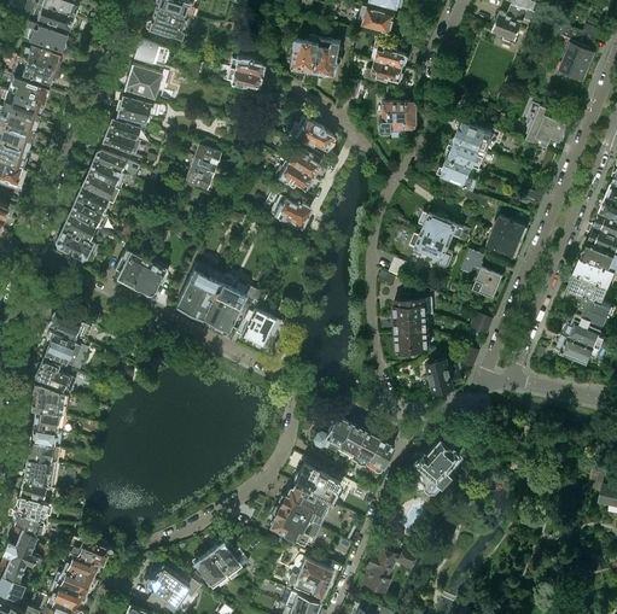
[(77,3),(71,0),(29,0),(29,1),(31,3),(36,4),(38,5),(44,6),(71,17),(71,16),(75,15),(76,11),(75,7),(77,3)]
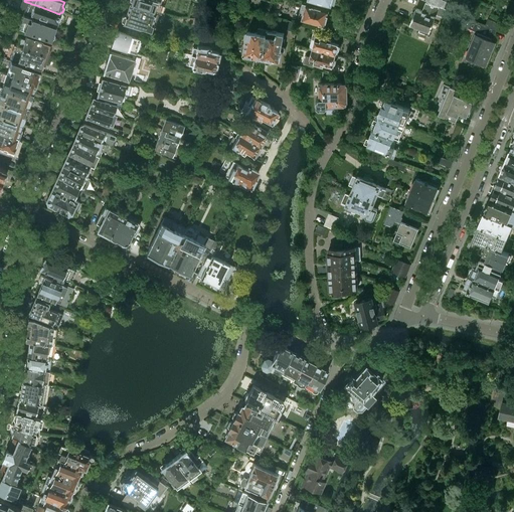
[(129,0),(129,1),(130,3),(129,5),(158,14),(161,0),(129,0)]
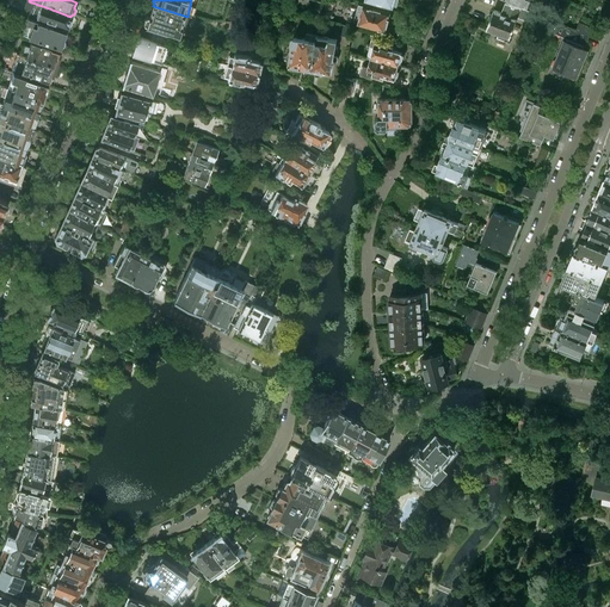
[(43,6),(37,5),(36,4),(35,7),(36,8),(34,17),(66,30),(67,30),(71,28),(72,24),(71,20),(69,20),(71,17),(43,6)]
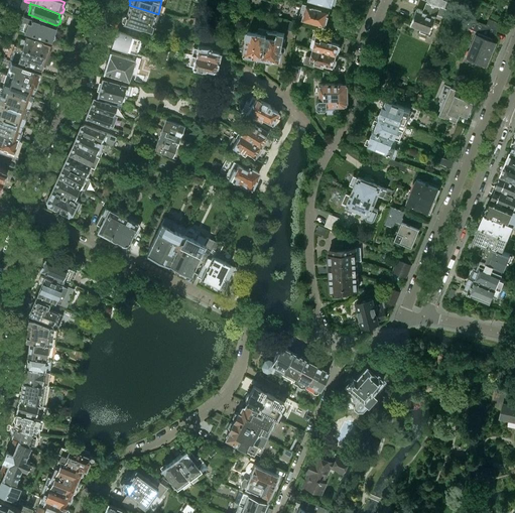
[(151,36),(158,14),(129,5),(128,5),(125,16),(124,16),(121,18),(120,22),(121,25),(122,25),(122,26),(151,36)]
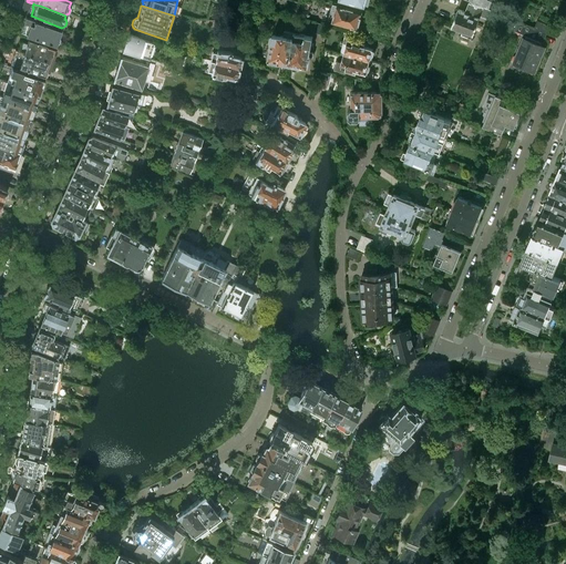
[(362,13),(333,6),(329,22),(353,29),(353,31),(356,32),(357,30),(358,30),(358,29),(361,28),(361,27),(359,24),(361,19),(362,13)]
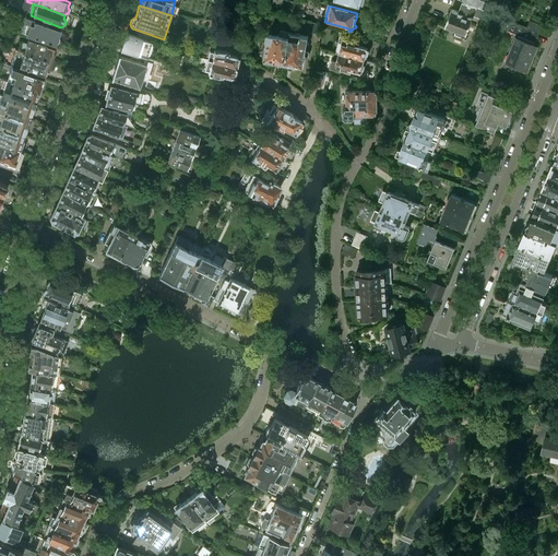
[(463,42),(472,20),(483,24),(486,15),(461,6),(458,14),(451,12),(443,30),(454,33),(452,37),(463,42)]
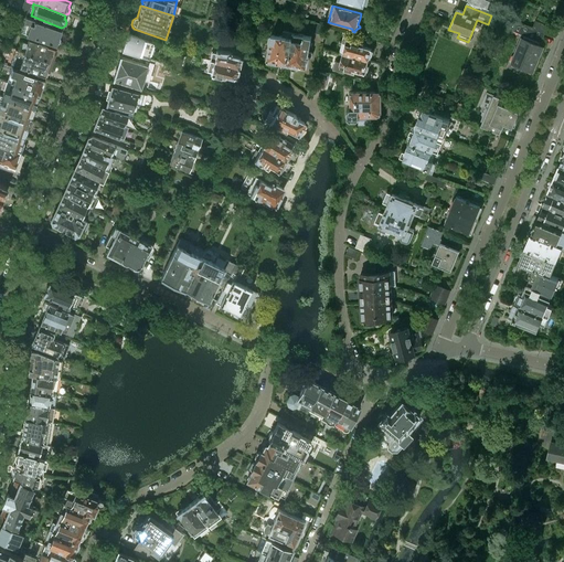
[(20,34),(54,48),(55,45),(57,45),(59,41),(57,38),(60,32),(25,18),(20,34)]
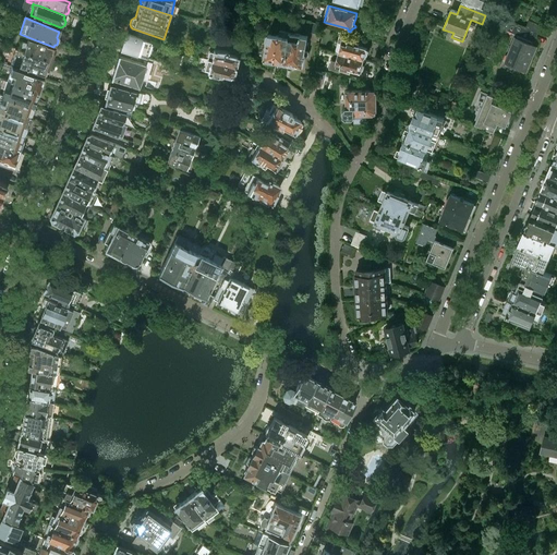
[(535,49),(532,48),(537,35),(527,29),(509,23),(505,33),(516,37),(506,62),(505,64),(525,72),(535,49)]
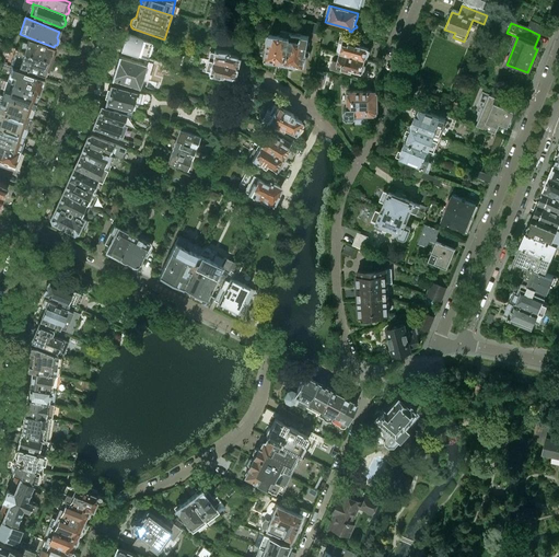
[(552,32),(531,23),(528,30),(539,35),(549,38),(552,32)]
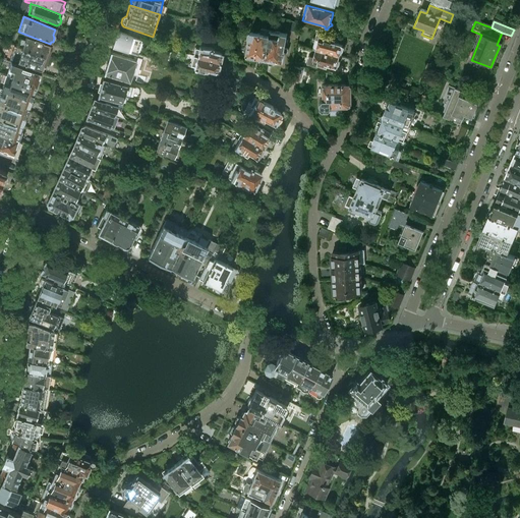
[(297,35),(300,26),(289,23),(287,33),(297,35)]
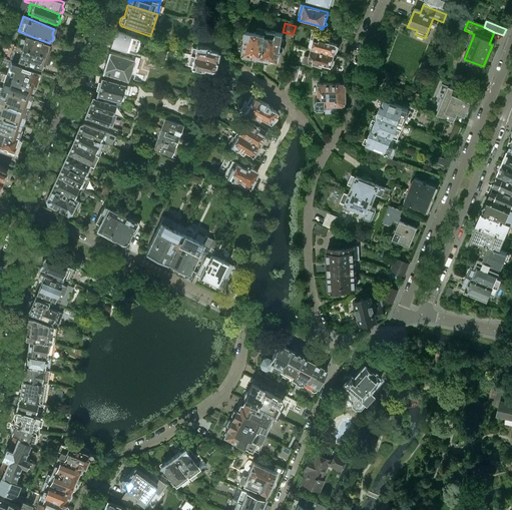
[(133,55),(137,42),(140,34),(130,31),(128,37),(114,33),(113,35),(111,39),(111,41),(110,46),(109,48),(133,55)]
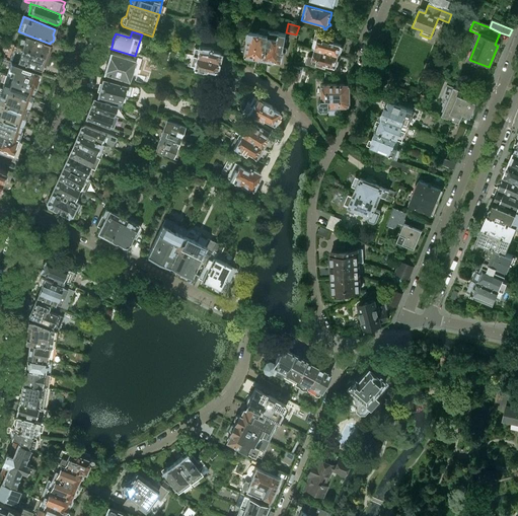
[(264,62),(269,33),(260,31),(260,33),(259,38),(248,35),(248,38),(245,39),(245,43),(246,45),(244,58),(246,59),(246,61),(252,62),(252,60),(264,62)]
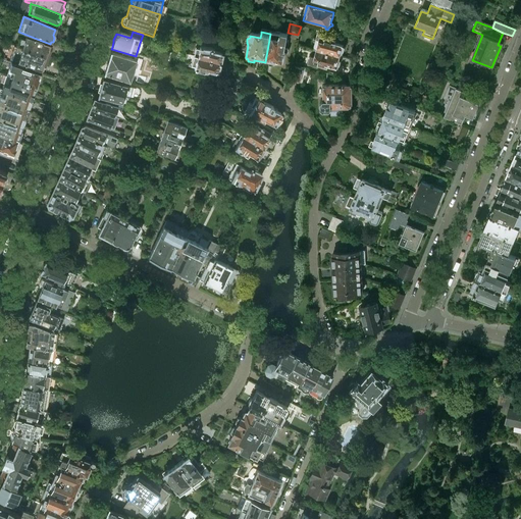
[(285,51),(288,39),(288,37),(270,34),(265,62),(267,62),(267,64),(274,65),(274,63),(282,65),(283,55),(288,56),(288,51),(285,51)]
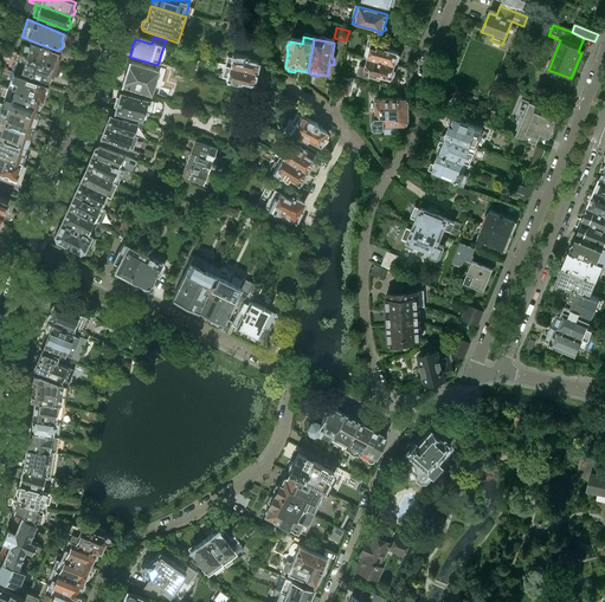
[(398,56),(398,54),(387,51),(388,49),(377,45),(378,44),(368,41),(366,49),(369,50),(366,59),(394,68),(396,64),(398,64),(400,57),(398,56)]
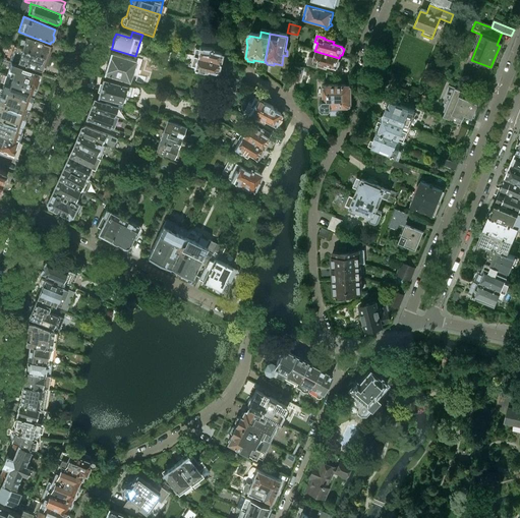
[(19,41),(16,49),(46,60),(48,55),(47,54),(49,46),(43,44),(44,43),(33,40),(25,38),(23,42),(19,41)]
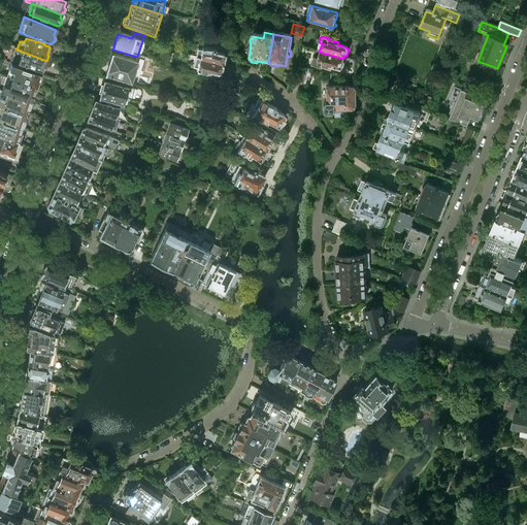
[(223,58),(224,57),(215,55),(215,52),(202,48),(201,53),(197,52),(195,59),(221,66),(222,64),(224,64),(225,59),(223,58)]
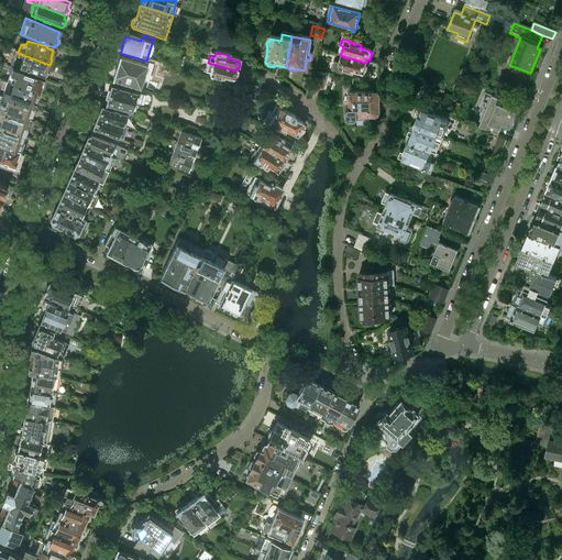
[(47,72),(50,65),(18,53),(14,62),(19,64),(18,68),(44,77),(46,70),(47,72)]
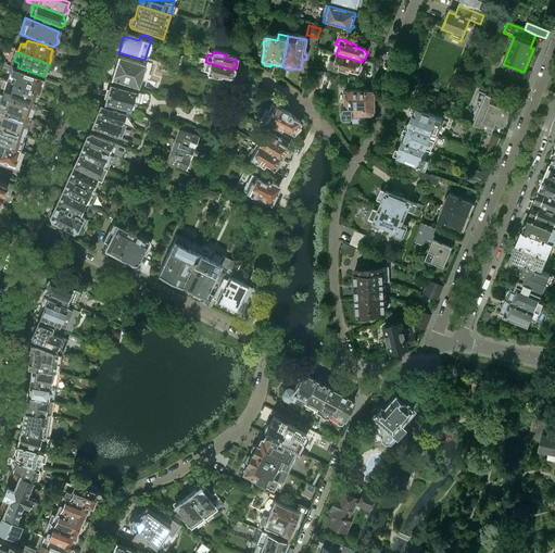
[(120,52),(118,59),(129,62),(129,59),(136,61),(137,58),(120,52)]
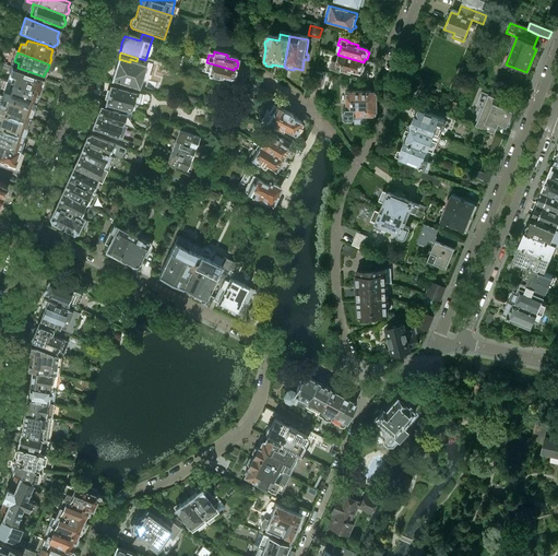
[(363,67),(364,62),(337,55),(335,63),(330,62),(328,71),(339,74),(339,72),(349,75),(351,72),(360,74),(360,73),(363,74),(365,67),(363,67)]
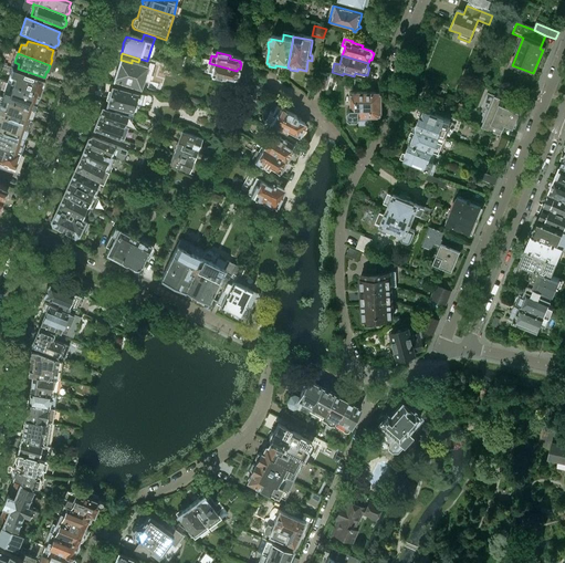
[(119,60),(112,83),(137,91),(138,91),(146,93),(148,84),(142,82),(143,76),(146,68),(132,63),(121,60),(119,60)]
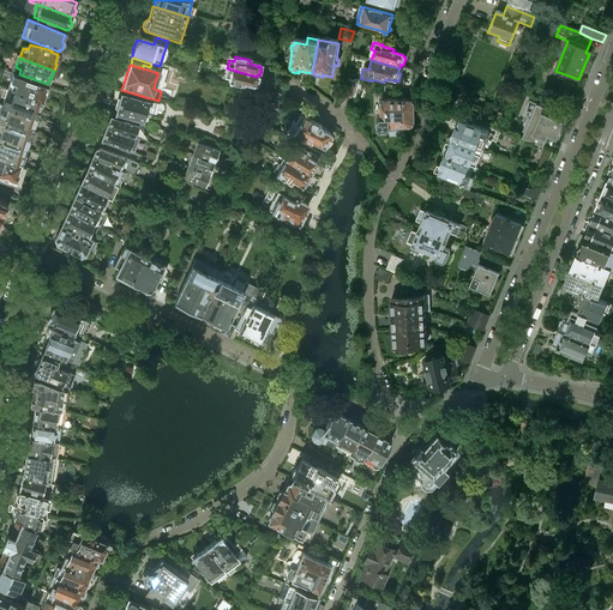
[(257,79),(257,77),(227,68),(224,77),(229,78),(228,84),(242,88),(244,84),(254,88),(254,86),(257,86),(259,79),(257,79)]
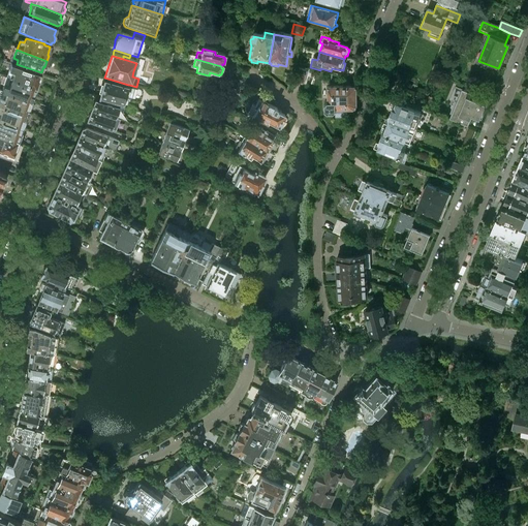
[(13,74),(10,82),(35,90),(37,88),(38,84),(38,81),(40,75),(11,65),(8,72),(13,74)]
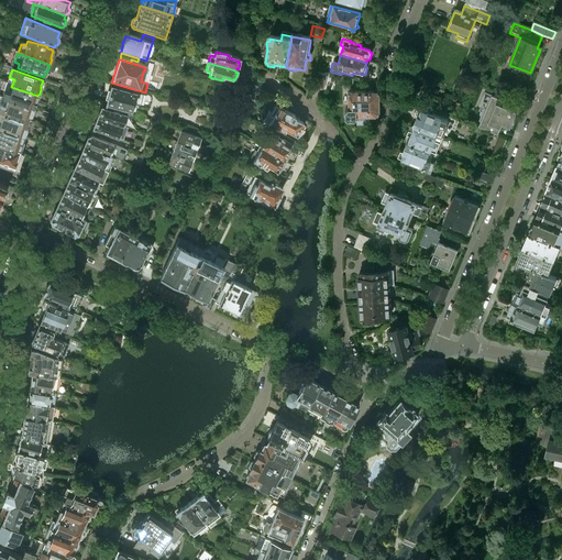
[(323,92),(327,77),(316,75),(313,90),(317,90),(323,92)]
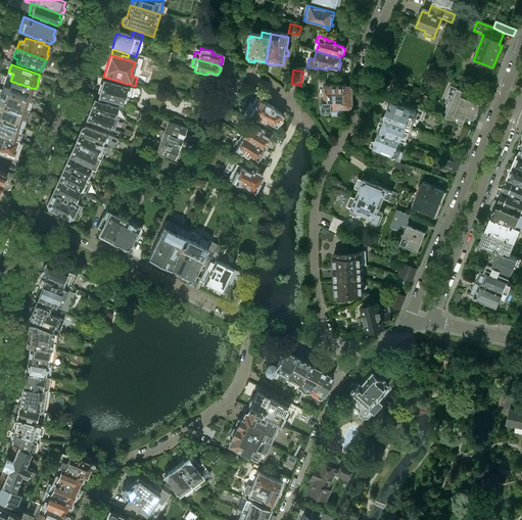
[(35,89),(10,81),(8,88),(3,87),(1,93),(6,94),(30,102),(32,96),(34,96),(35,92),(35,89)]
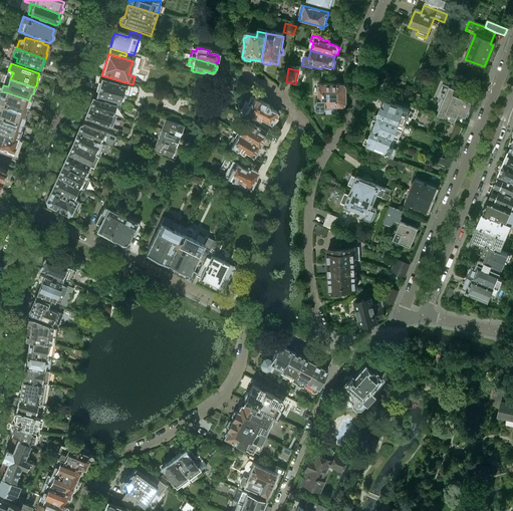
[(129,88),(123,87),(100,80),(95,98),(117,104),(119,99),(123,100),(124,97),(125,97),(129,88)]
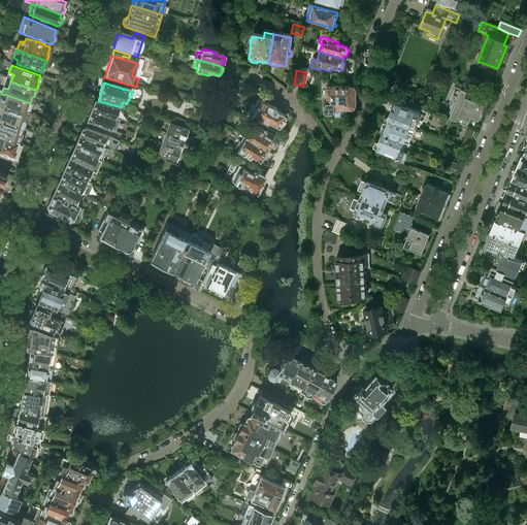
[(335,115),(335,119),(346,119),(346,110),(353,110),(355,107),(355,89),(349,89),(349,83),(332,83),(332,89),(327,89),(327,104),(326,104),(324,106),(324,112),(326,115),(335,115)]
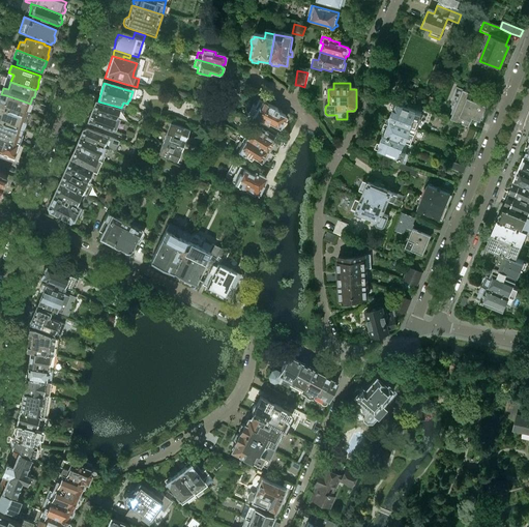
[(461,92),(449,122),(467,129),(471,119),(479,123),(485,108),(479,106),(481,100),(461,92)]
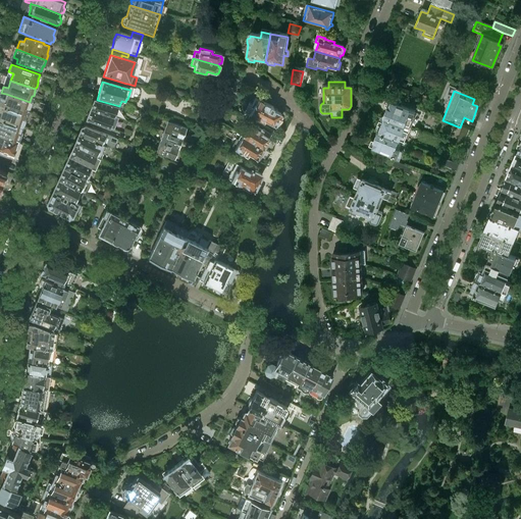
[(30,102),(6,94),(3,102),(0,101),(0,106),(25,115),(28,110),(29,109),(31,105),(30,102)]
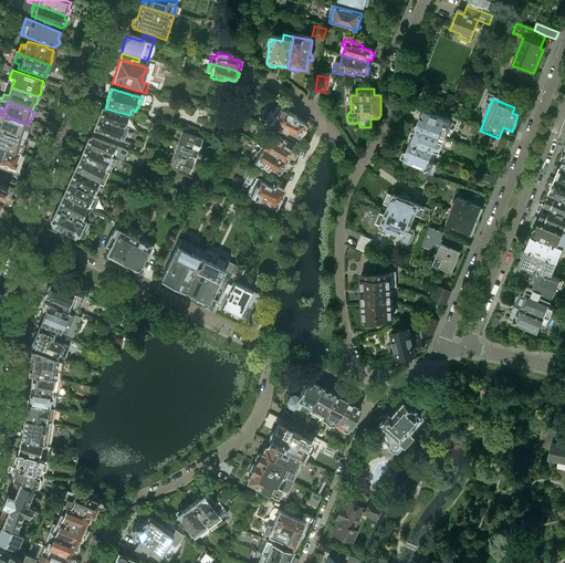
[(275,108),(272,115),(275,116),(269,126),(285,135),(286,133),(296,139),(297,138),(300,138),(303,133),(301,132),(304,126),(294,121),(295,118),(275,108)]
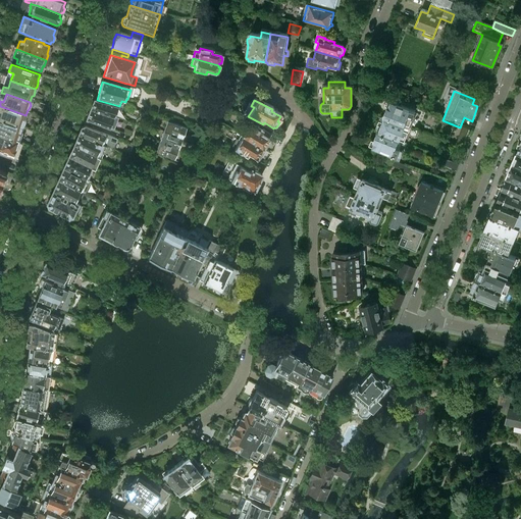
[(115,110),(116,107),(93,101),(89,110),(112,118),(115,110)]
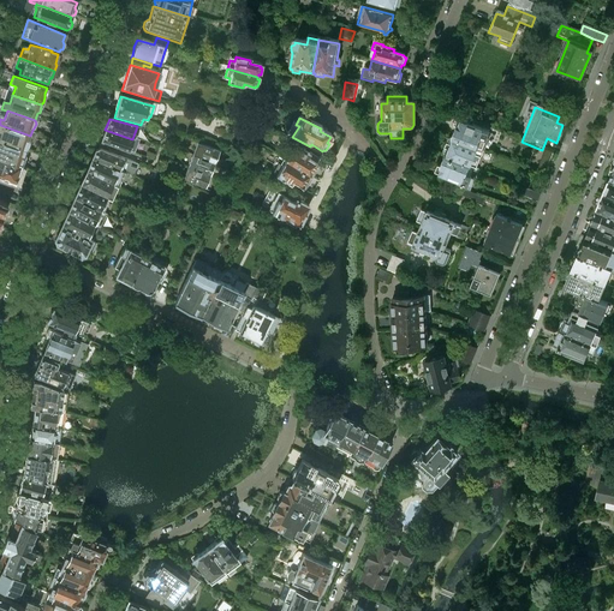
[(482,153),(488,135),(472,129),(472,127),(459,123),(457,130),(455,129),(451,141),(452,141),(476,150),(482,153)]
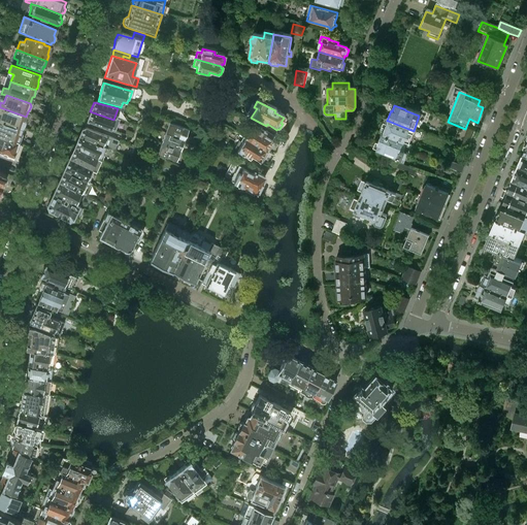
[(26,117),(0,107),(0,123),(21,131),(22,129),(24,128),(25,125),(24,122),(26,117)]
